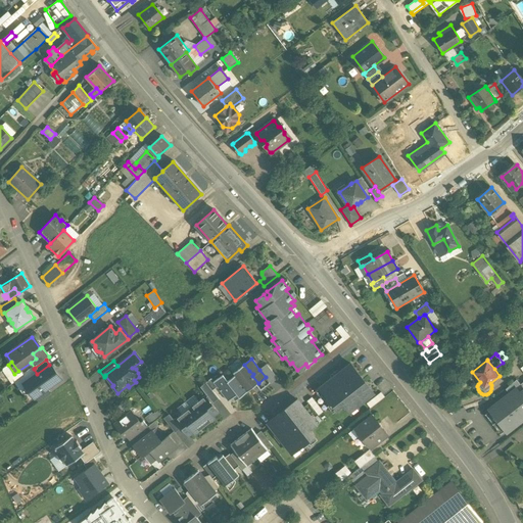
[(278,378),(267,364),(259,370),(266,377),(271,383),(278,378)]
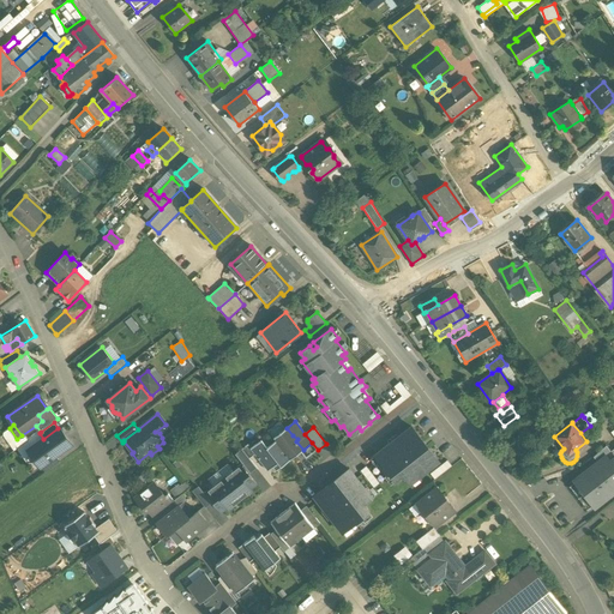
[(439,462),(411,427),(369,458),(391,486),(403,476),(409,485),(439,462)]
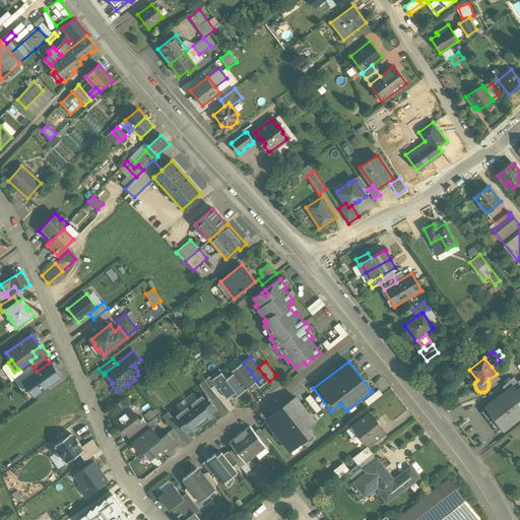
[(37,372),(24,381),(35,395),(35,394),(47,386),(60,377),(50,363),(37,372)]
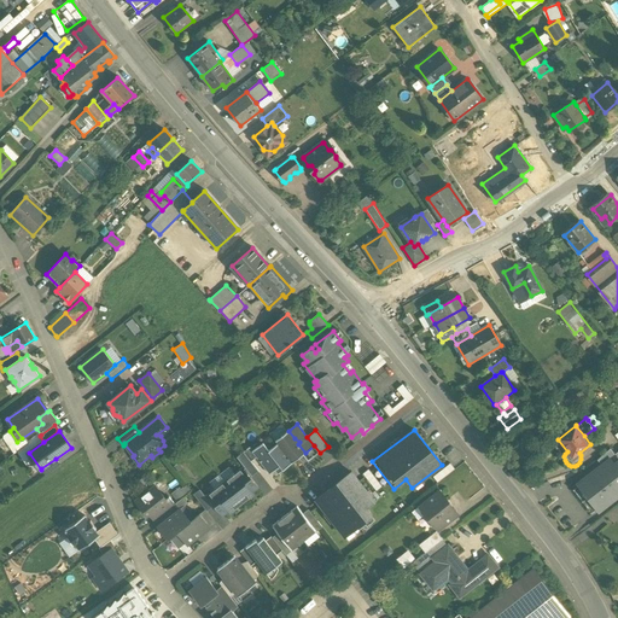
[(295,438),(289,431),(275,441),(278,443),(292,462),(305,453),(298,444),(299,442),(295,438)]
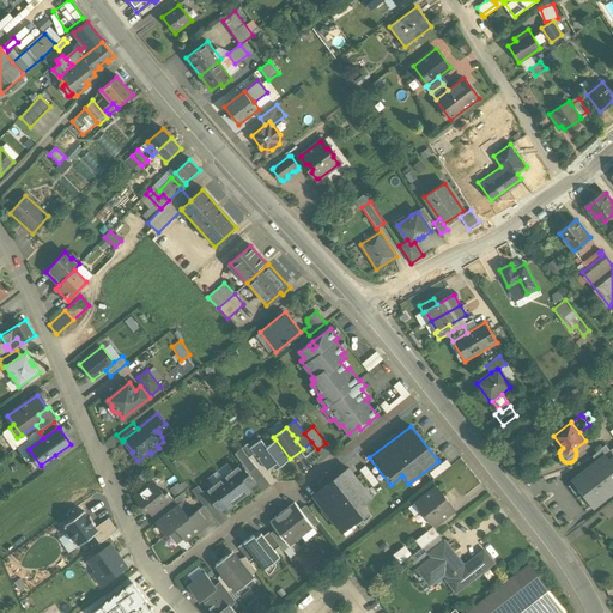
[(290,459),(275,439),(267,447),(261,438),(250,447),(250,448),(255,453),(267,469),(273,466),(275,469),(290,459)]
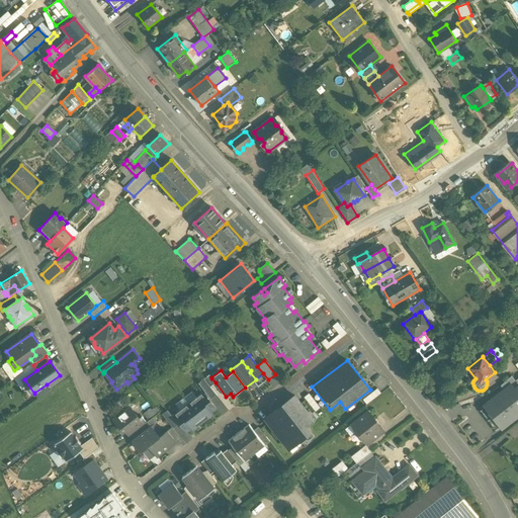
[(211,377),(209,374),(203,378),(204,378),(209,385),(210,386),(216,382),(211,378),(211,377)]
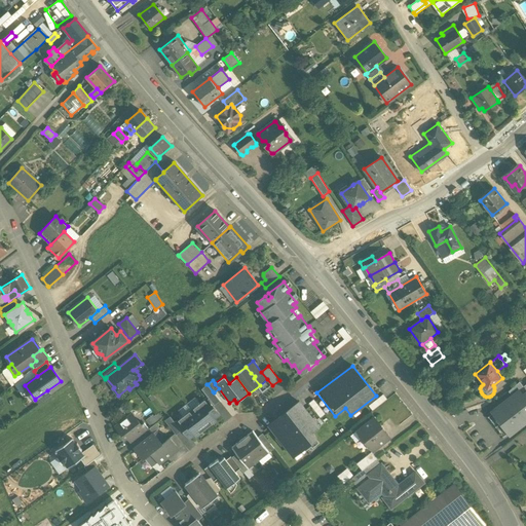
[(525,383),(523,386),(520,381),(509,391),(512,396),(519,390),(522,395),(525,391),(525,383)]
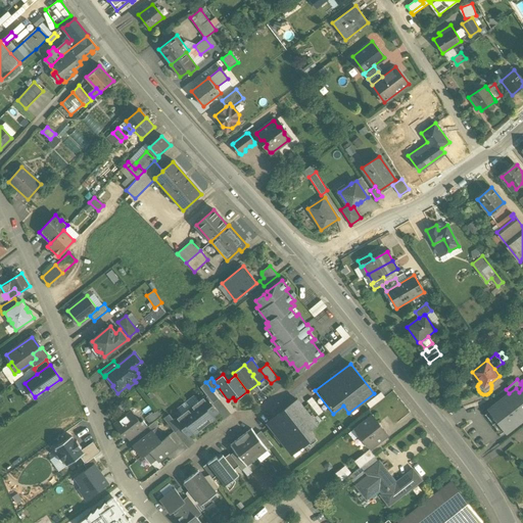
[(211,389),(206,382),(205,382),(201,386),(206,392),(211,389)]
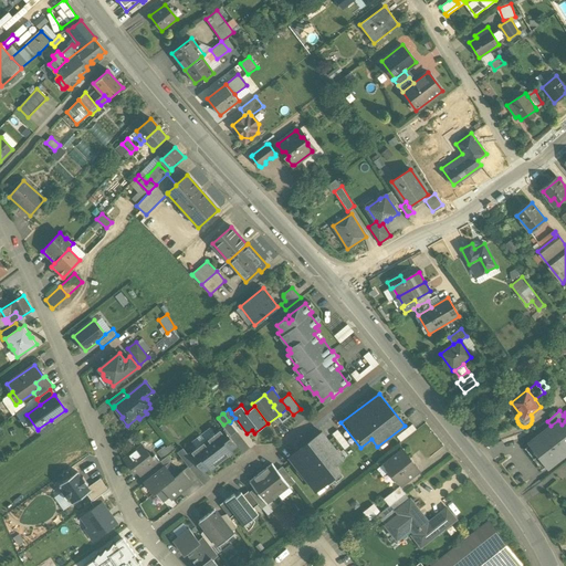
[(51,420),(38,429),(42,435),(55,426),(51,420)]
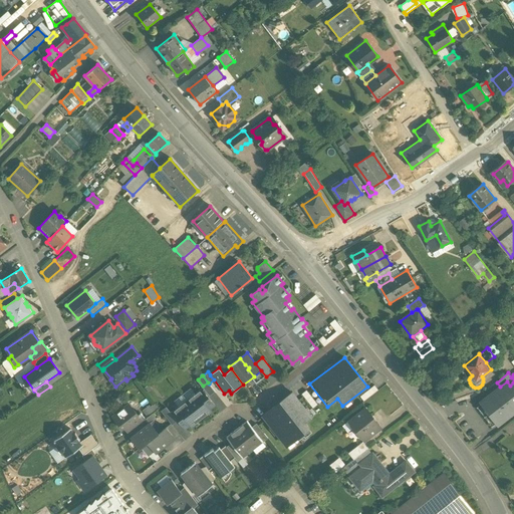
[(513,382),(510,386),(507,381),(500,387),(480,403),(497,425),(513,412),(513,382)]
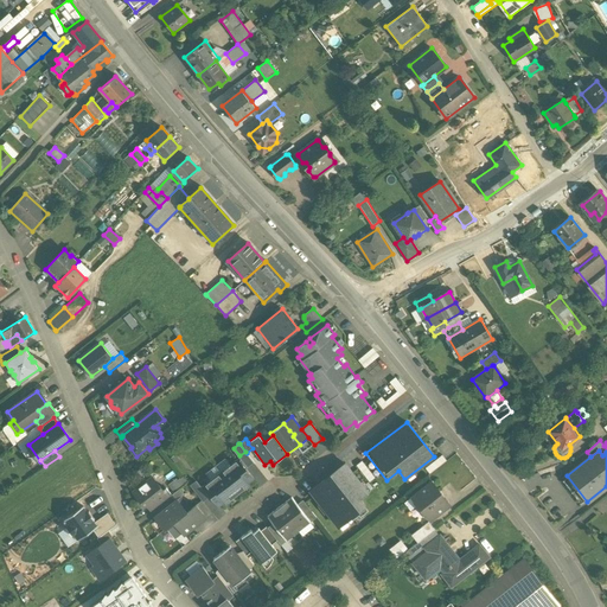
[(247,453),(246,452),(240,455),(248,467),(254,462),(247,453)]
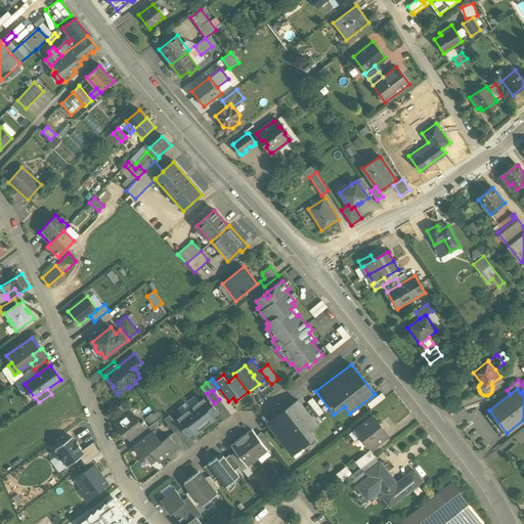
[(194,396),(186,402),(191,408),(199,402),(194,396)]
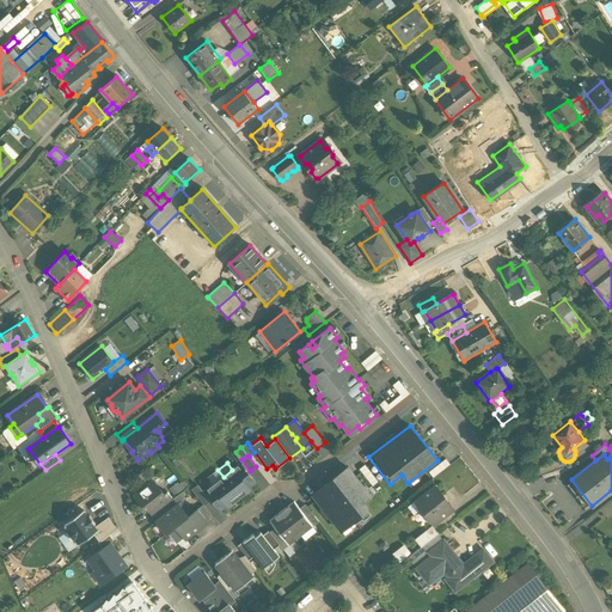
[(232,470),(224,477),(239,497),(246,491),(244,490),(255,482),(240,464),(232,470)]
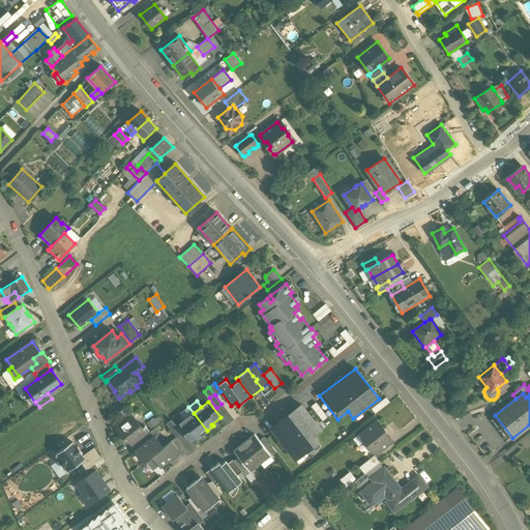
[(323,419),(327,416),(317,404),(313,407),(323,419)]
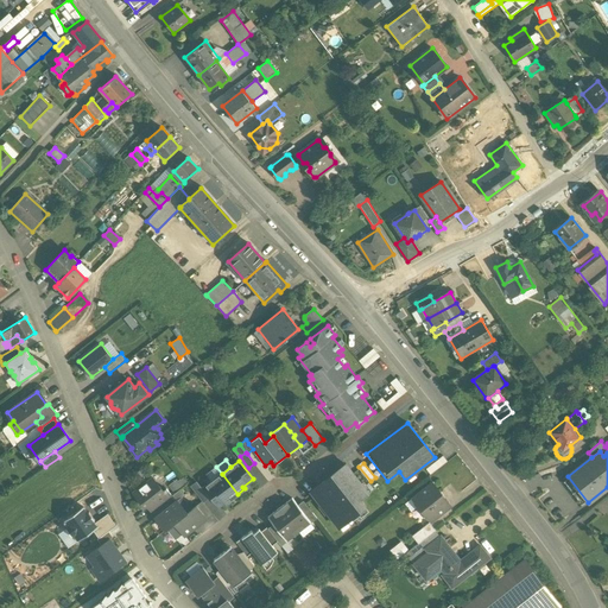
[(311,492),(342,532),(369,512),(360,500),(368,494),(346,466),(311,492)]
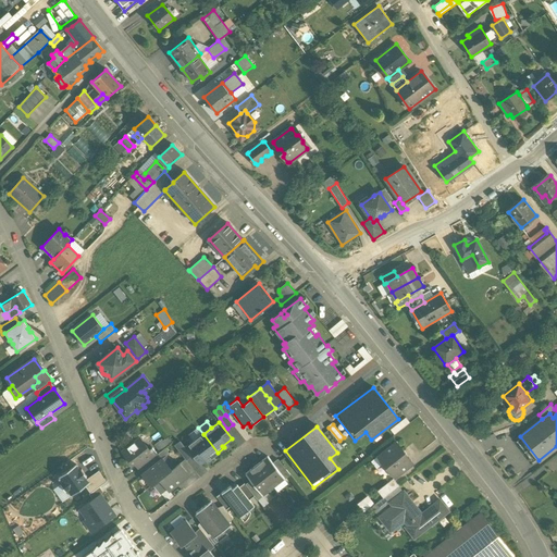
[(198,428),(190,434),(195,441),(203,434),(198,428)]
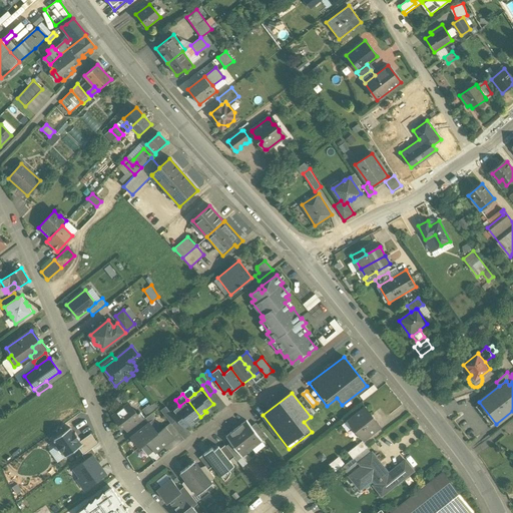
[(179,406),(173,411),(185,426),(193,420),(194,421),(200,417),(187,400),(179,406)]
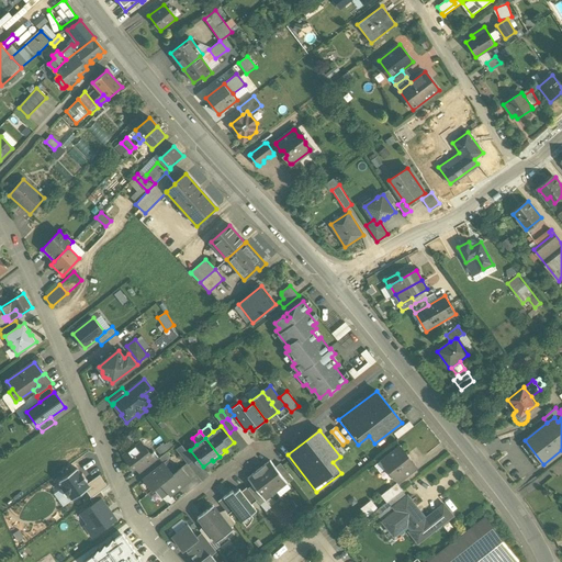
[(152,453),(142,441),(123,456),(133,469),(136,467),(152,454),(152,453)]
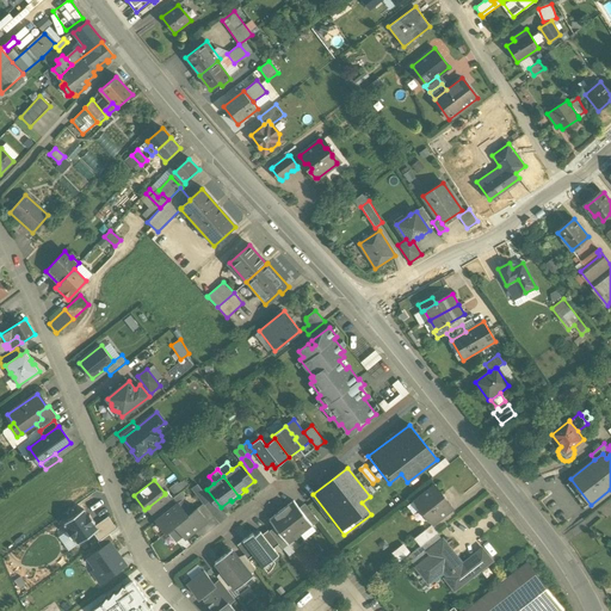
[(177,501),(185,497),(180,488),(183,487),(180,481),(168,488),(177,501)]
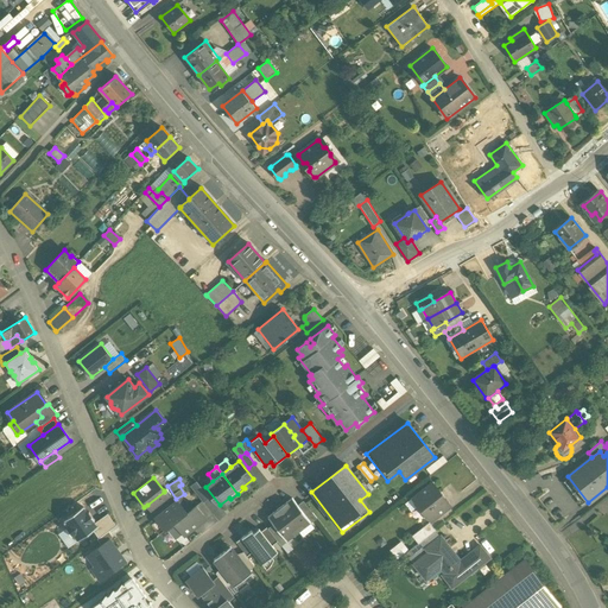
[(196,481),(191,486),(196,493),(202,488),(196,481)]
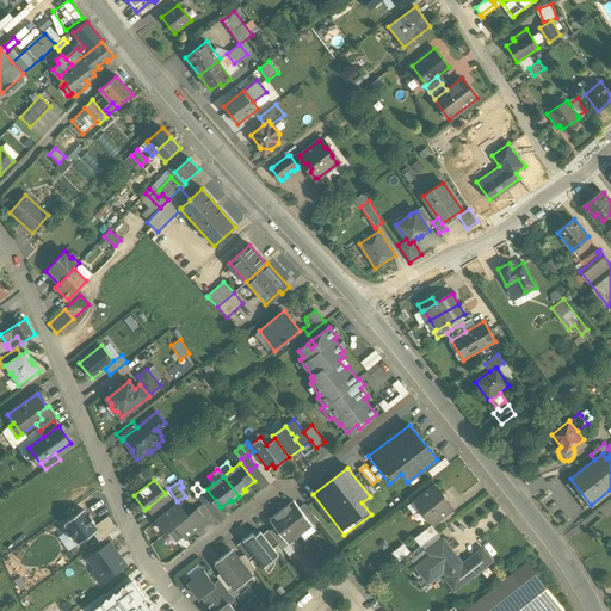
[(452,508),(434,485),(414,500),(433,524),(452,508)]
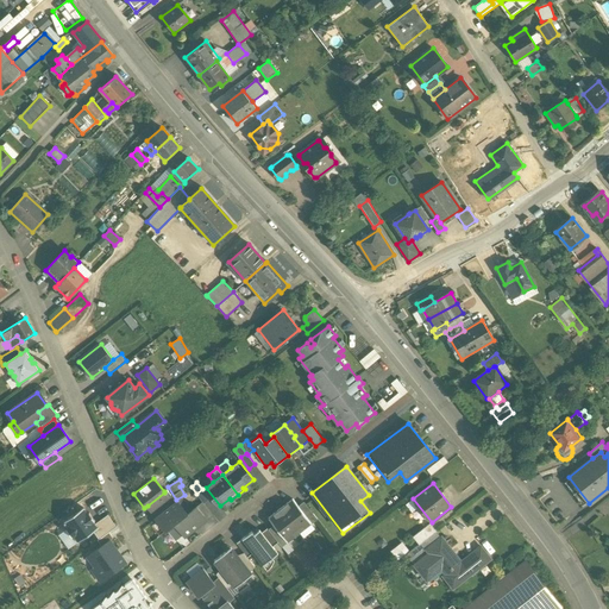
[(164,493),(148,506),(152,513),(173,496),(168,489),(164,491),(164,493)]
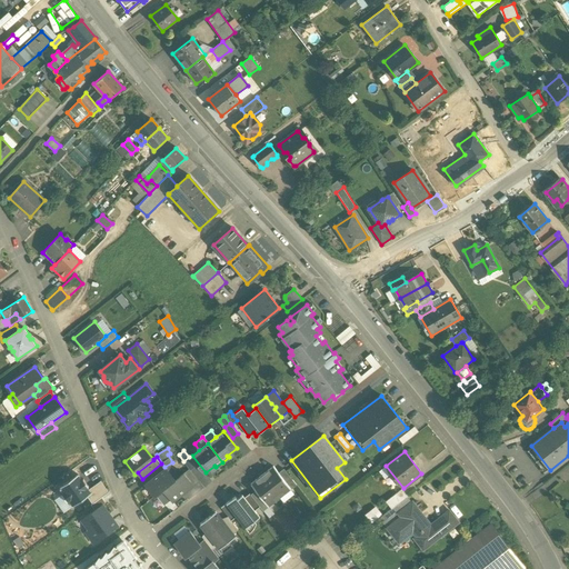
[(196,466),(189,457),(183,461),(191,470),(196,466)]
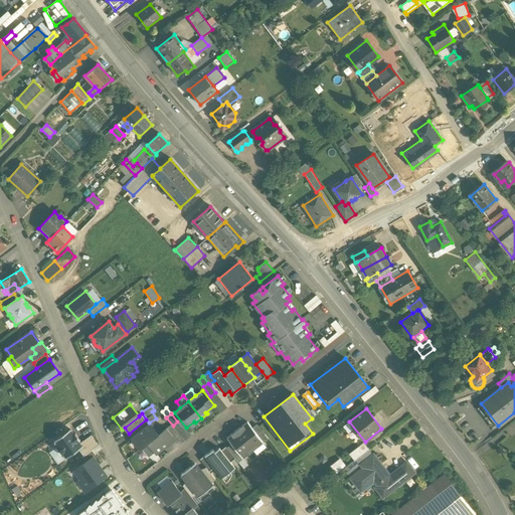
[(260,438),(247,421),(237,430),(253,451),(264,443),(260,438)]
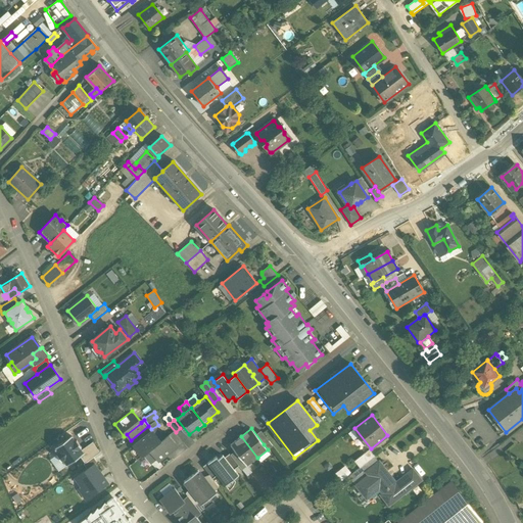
[(153,430),(134,445),(142,456),(150,449),(161,441),(153,430)]
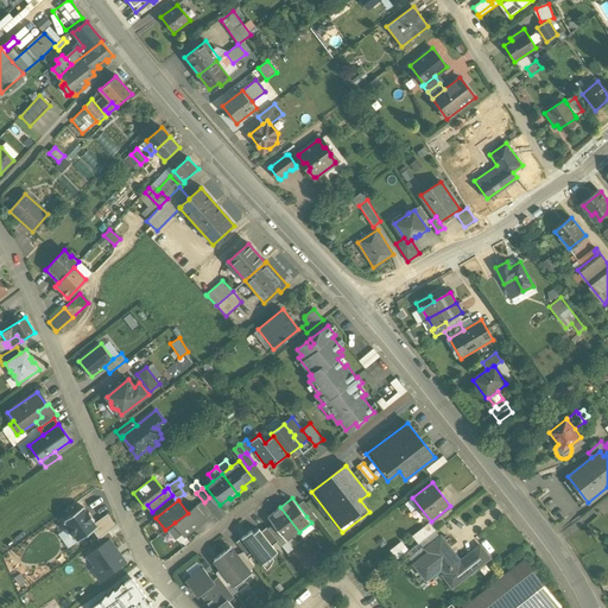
[(188,513),(175,523),(185,536),(207,518),(197,506),(188,513)]
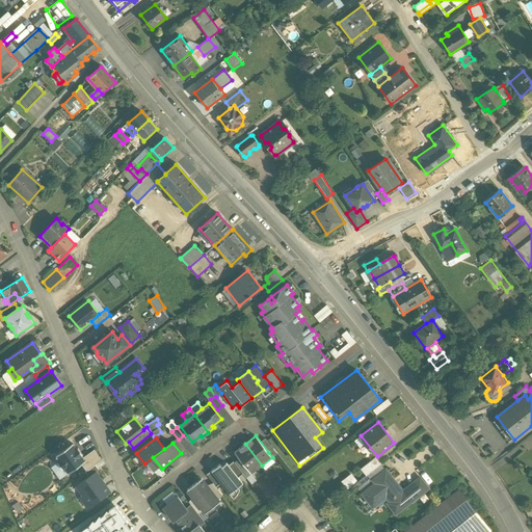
[(77,449),(73,444),(55,456),(59,461),(57,462),(62,469),(63,468),(69,474),(81,464),(85,461),(83,458),(81,456),(82,454),(78,448),(77,449)]
